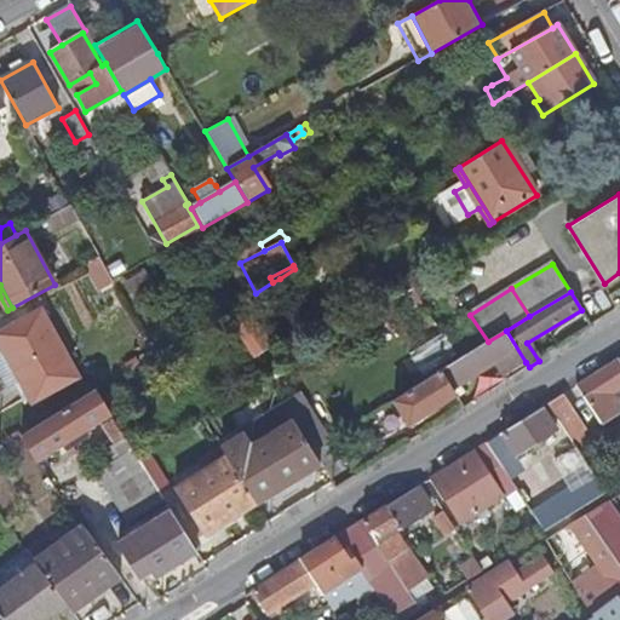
[(230,317),(257,357),(271,349),(246,308),(230,317)]
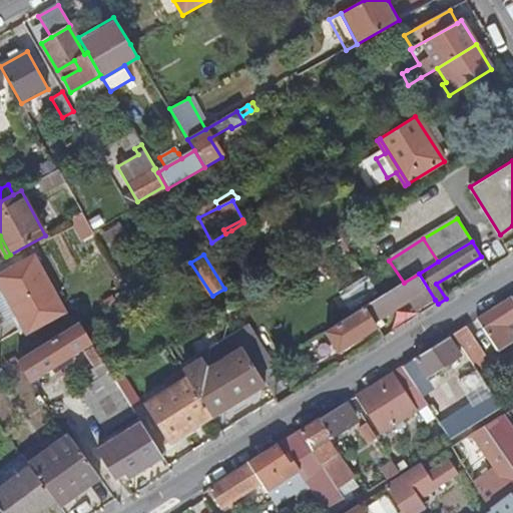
[(375,259),(357,270),(367,288),(386,277),(375,259)]
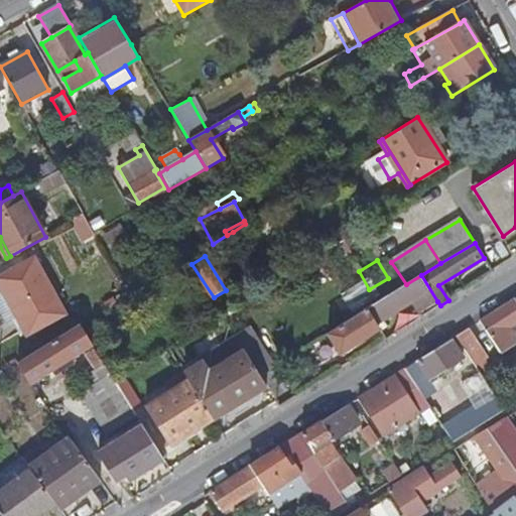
[(62,317),(30,261),(0,278),(0,320),(3,327),(15,319),(25,338),(62,317)]
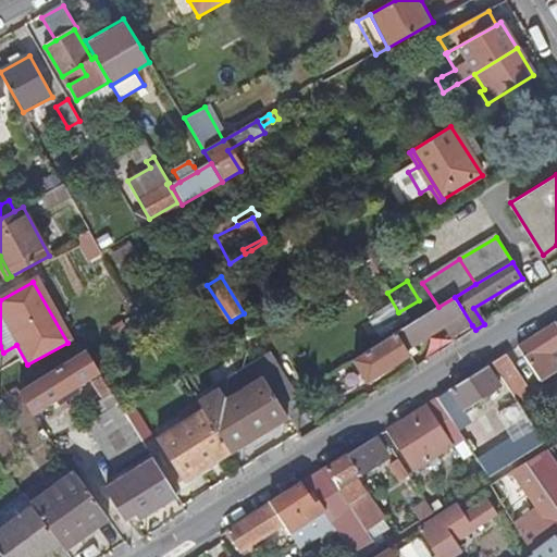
[(218,329),(195,293),(181,300),(205,337),(218,329)]
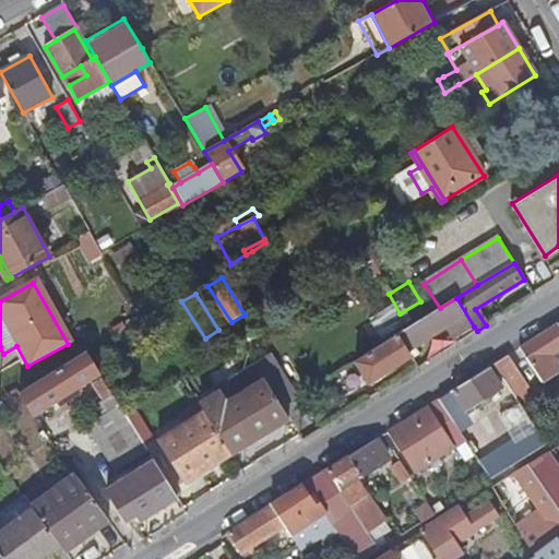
[(400,313),(389,294),(366,307),(377,326),(400,313)]
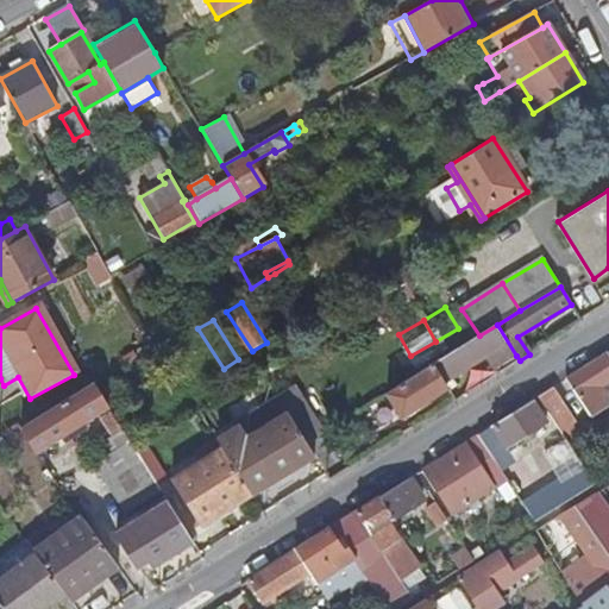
[(479,336),(478,337),(444,357),(433,364),(447,388),(450,391),(468,380),(463,371),(490,355),(497,366),(516,356),(497,325),(479,336)]
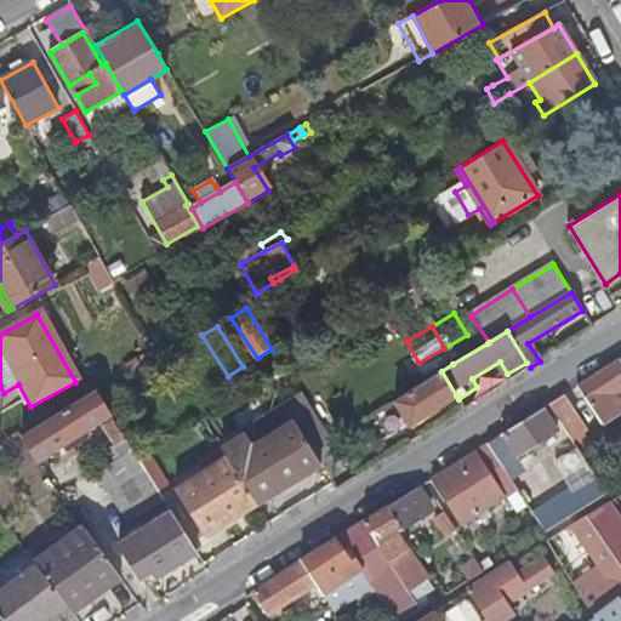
[(620,386),(620,366),(617,362),(576,387),(599,423),(620,410),(613,399),(610,400),(608,396),(620,386)]
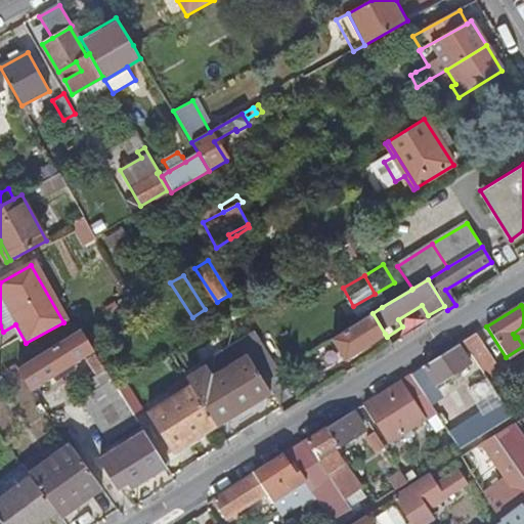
[(347,308),(320,323),(329,337),(354,320),(347,308)]
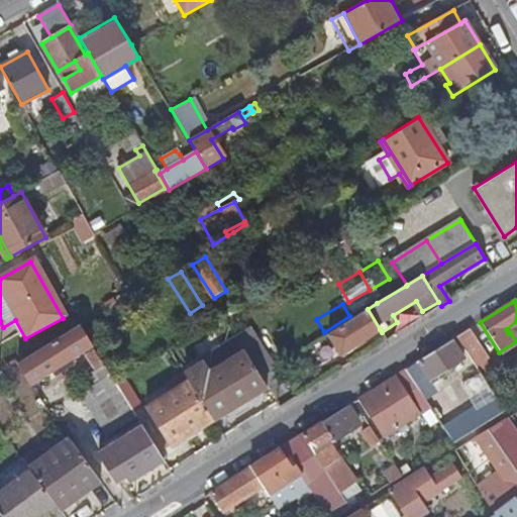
[(380,329),(368,309),(328,334),(340,353),(380,329)]
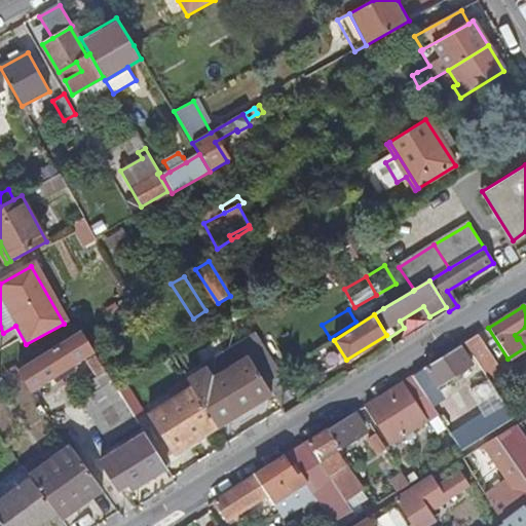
[(300,335),(312,327),(307,317),(294,326),(300,335)]
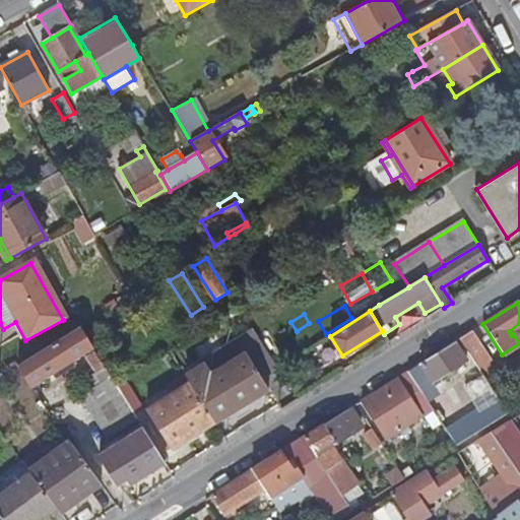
[(80,328),(18,367),(30,387),(52,374),(56,379),(75,367),(72,362),(92,348),(80,328)]
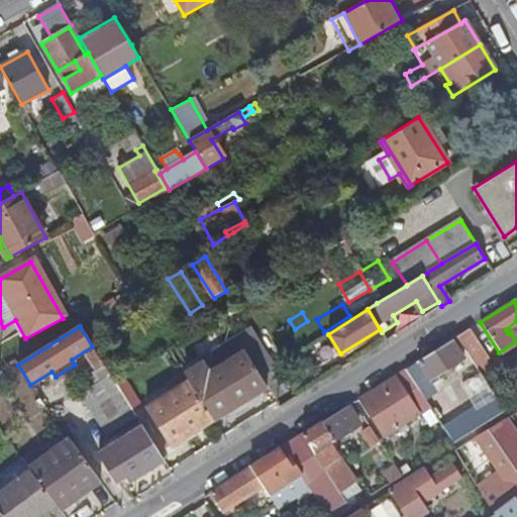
[(456,337),(474,366),(487,356),(469,329),(456,337)]
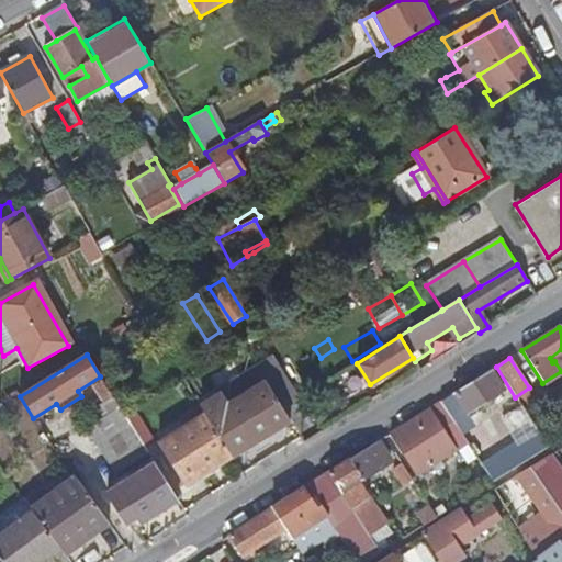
[(126,417),(103,382),(94,388),(110,414),(90,426),(97,436),(99,435),(103,444),(99,447),(116,475),(149,454),(126,417)]
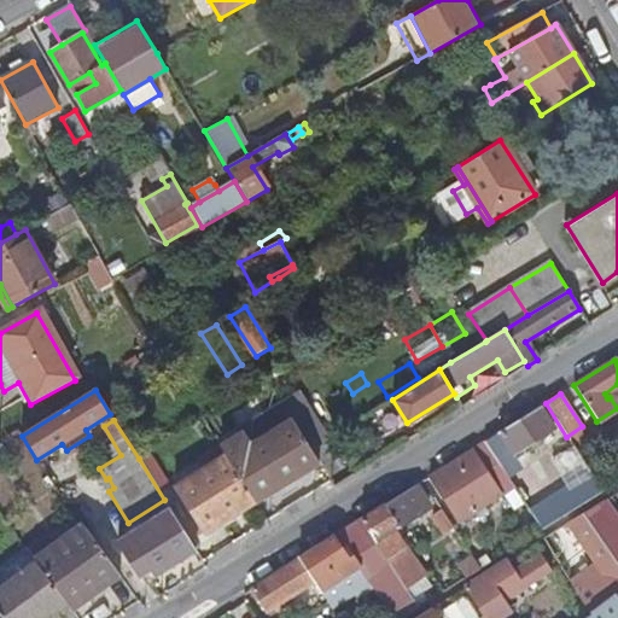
[(255,503),(256,503),(320,464),(312,449),(310,447),(307,442),(293,421),(250,448),(243,436),(221,449),(227,458),(255,503)]
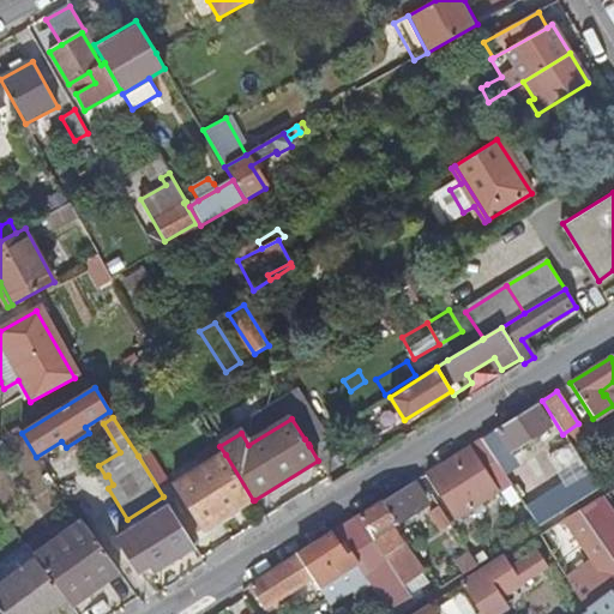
[(481,439),(505,475),(518,465),(495,429),(481,439)]
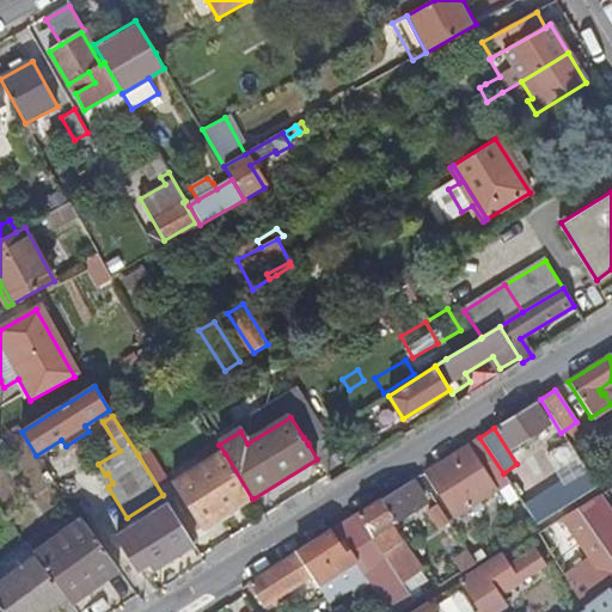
[(317,459),(325,472),(340,463),(324,435),(308,445),(317,459)]
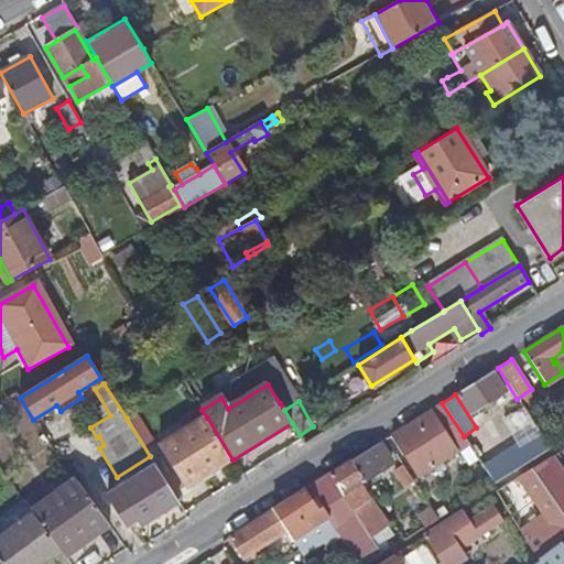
[(422,480),(472,449),(464,436),(442,403),(393,434),(422,480)]
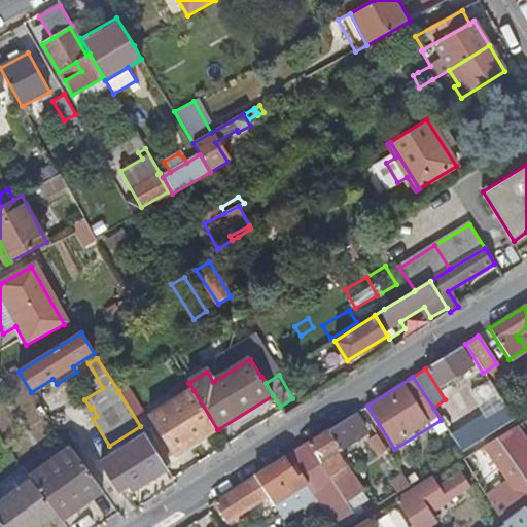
[(174,456),(217,429),(194,390),(149,417),(174,456)]
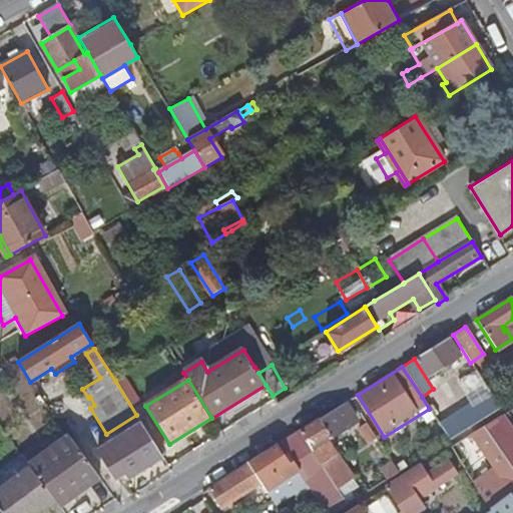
[(472,426),(500,409),(490,393),(439,424),(449,441),(472,426)]
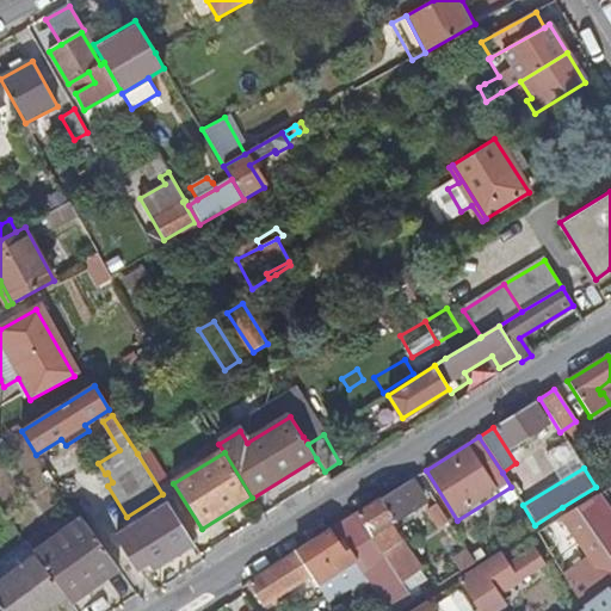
[(423,500),(411,480),(357,514),(382,553),(401,539),(389,523),(423,500)]
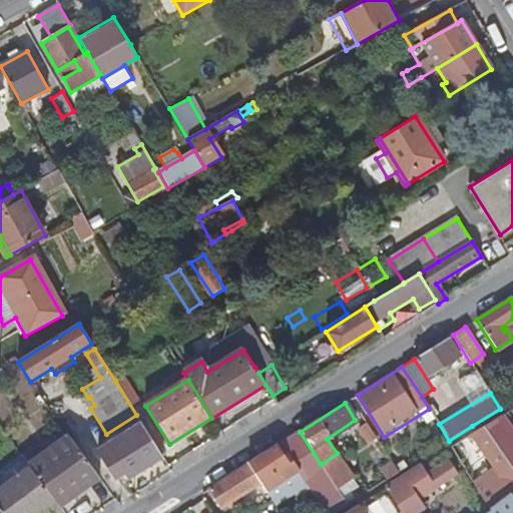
[(510,493),(512,489),(512,436),(499,417),(473,434),(495,467),(472,483),(480,494),(489,507),(505,496),(510,493)]
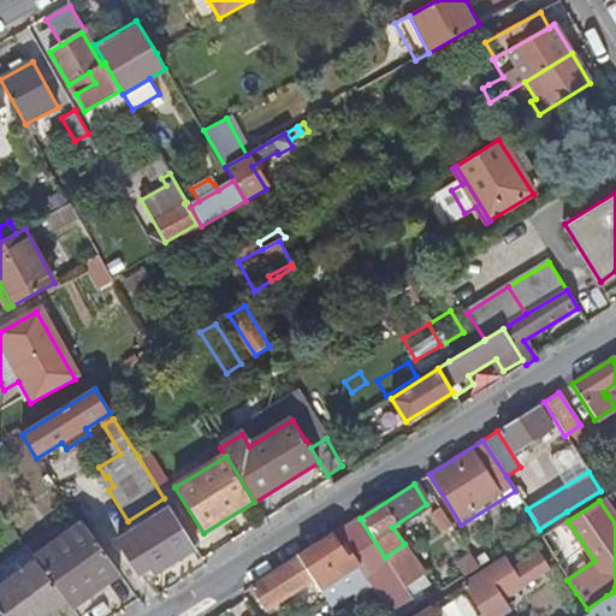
[(148,579),(196,550),(170,509),(119,540),(140,574),(143,572),(148,579)]
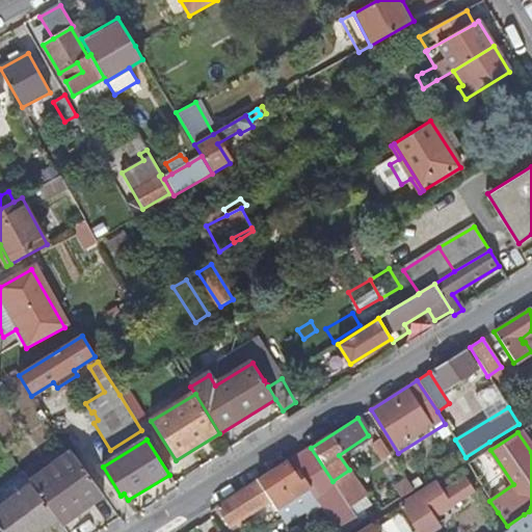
[(390,454),(381,441),(372,446),(381,459),(390,454)]
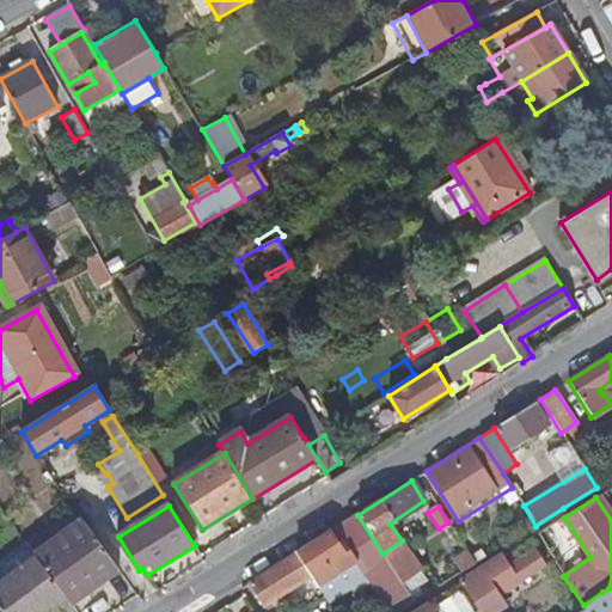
[(383,554),(357,515),(297,554),(311,575),(317,586),(356,561),(380,599),(395,589),(399,595),(407,591),(383,554)]
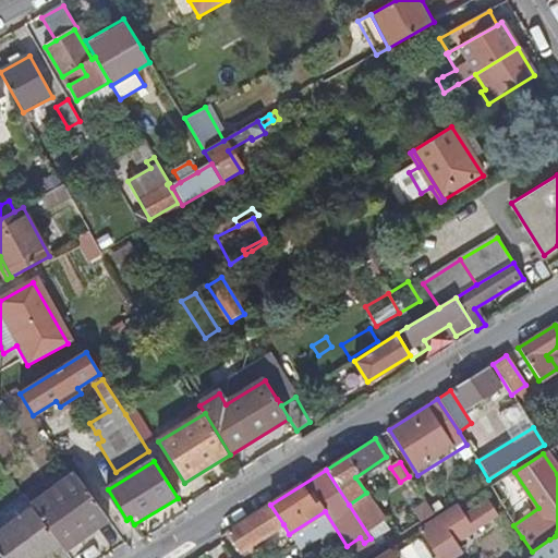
[(59,544),(63,550),(107,519),(74,474),(29,505),(33,509),(59,544)]
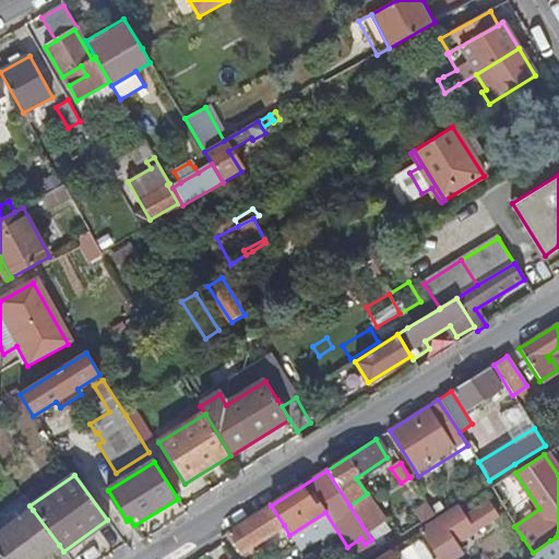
[(421,523),(435,515),(427,503),(414,511),(421,523)]
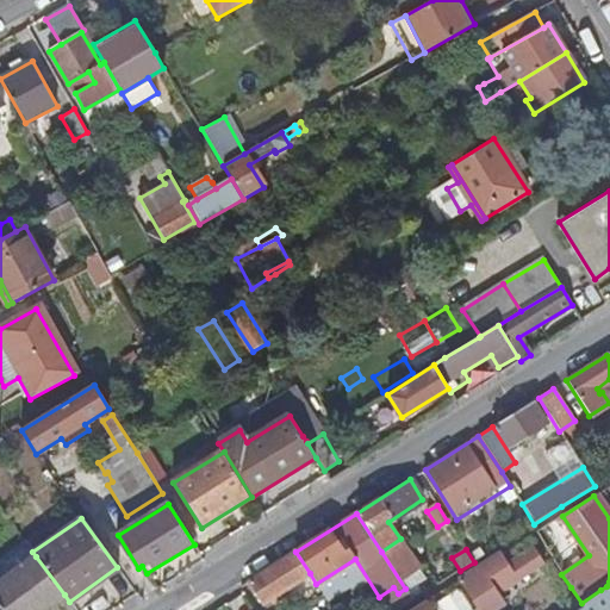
[(506,566),(500,554),(458,582),(474,609),(486,609),(499,602),(495,593),(542,564),(533,549),(506,566)]
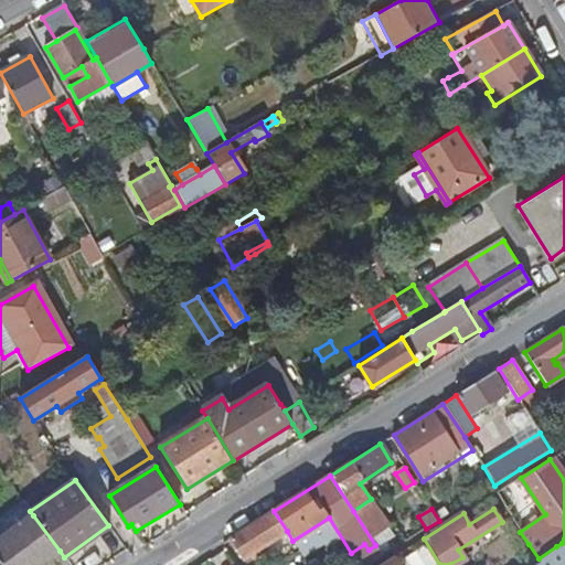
[(287,531),(274,511),(231,539),(244,560),(287,531)]
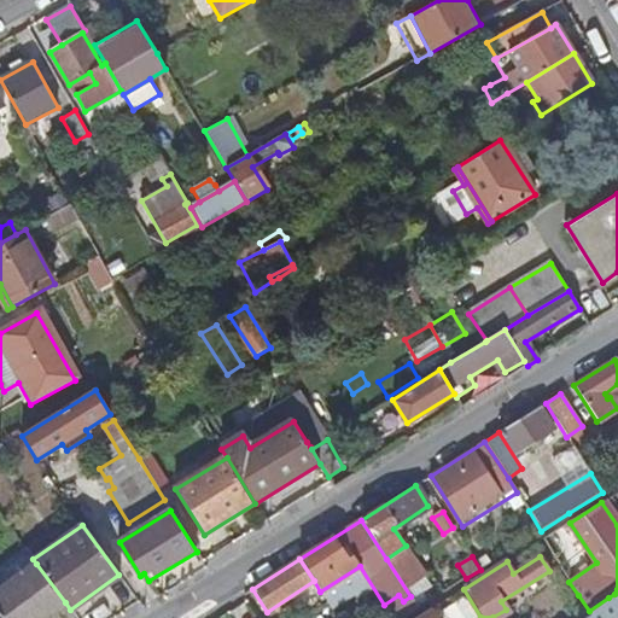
[(0,590),(0,617),(45,617),(65,602),(36,564),(0,590)]
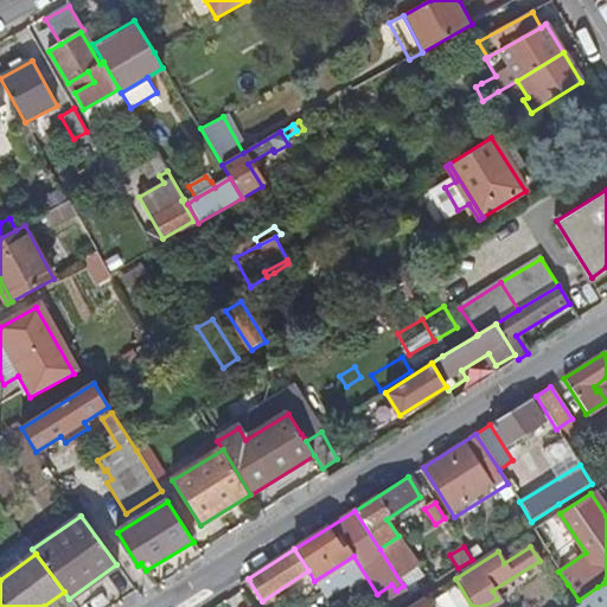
[(606,606),(606,588),(604,583),(598,587),(579,600),(580,602),(573,606),(606,606)]
